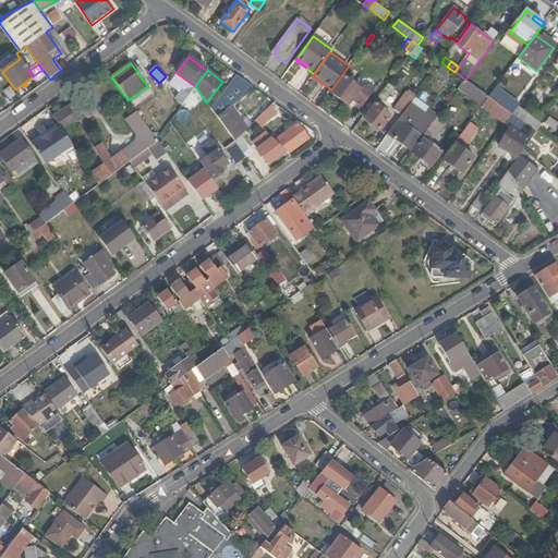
[(244,81),(237,75),(210,109),(213,111),(214,113),(218,119),(252,86),(244,81)]
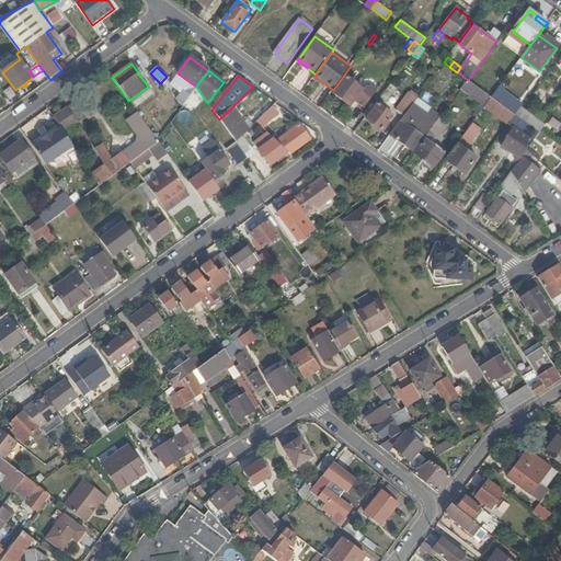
[(351,106),(355,100),(365,107),(378,90),(371,84),(367,86),(364,90),(346,77),(333,93),(351,106)]
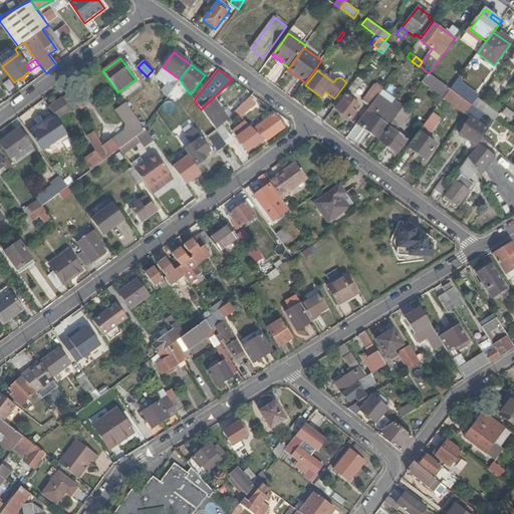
[(445,97),(451,89),(429,73),(424,80),(423,81),(445,97)]
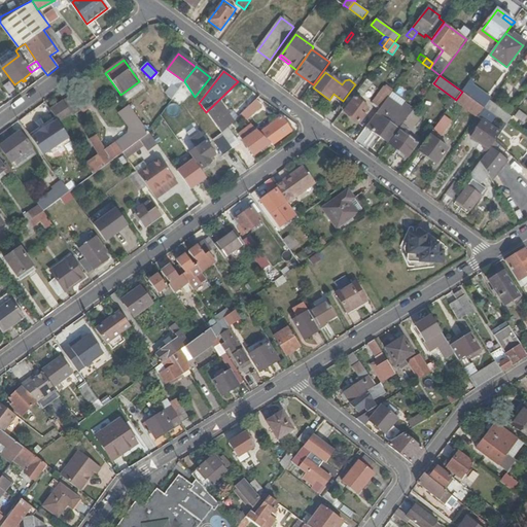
[(372,83),(366,79),(357,92),(362,96),(372,83)]
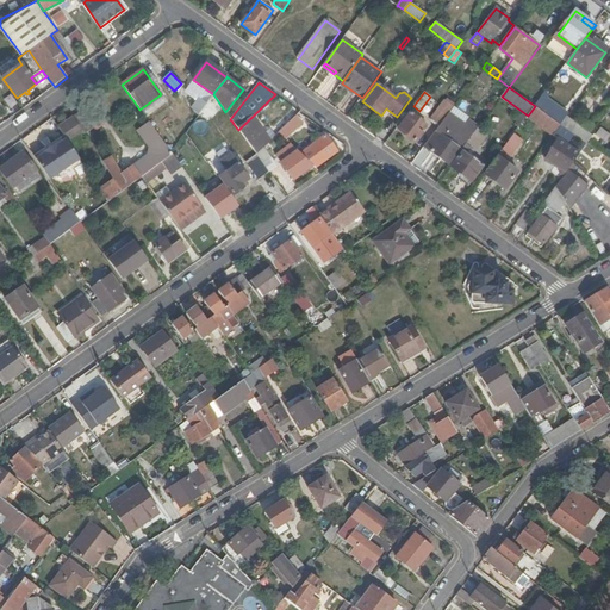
[(535,106),(561,125),(567,117),(570,113),(543,95),(535,106)]
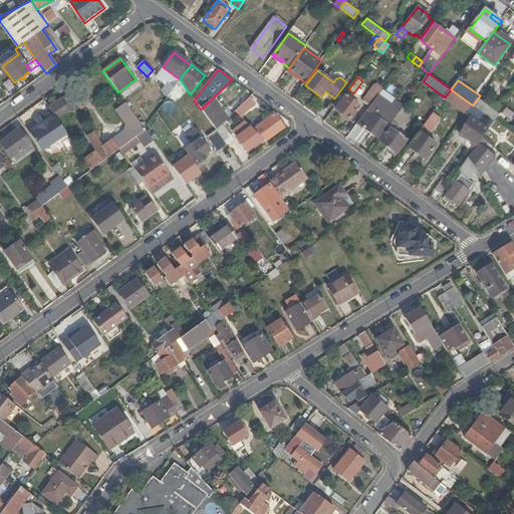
[(377,95),(382,89),(375,83),(363,100),(370,105),(377,95)]
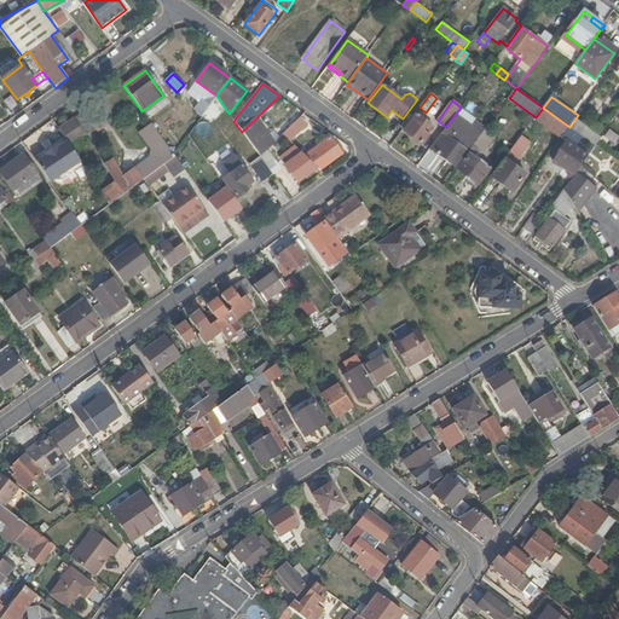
[(561,138),(570,127),(543,108),(536,117),(534,119),(561,138)]
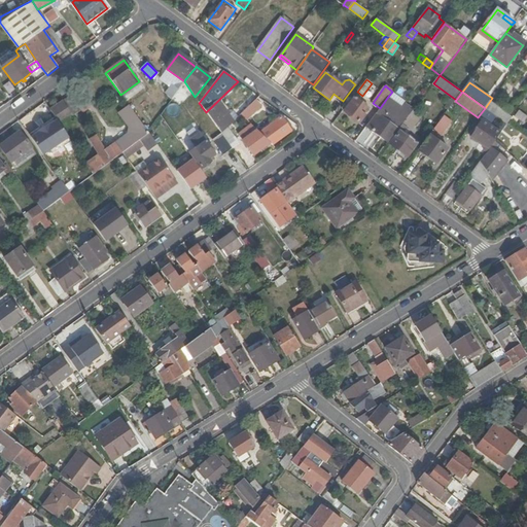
[(74,102),(71,96),(65,100),(72,112),(74,114),(80,110),(74,102)]
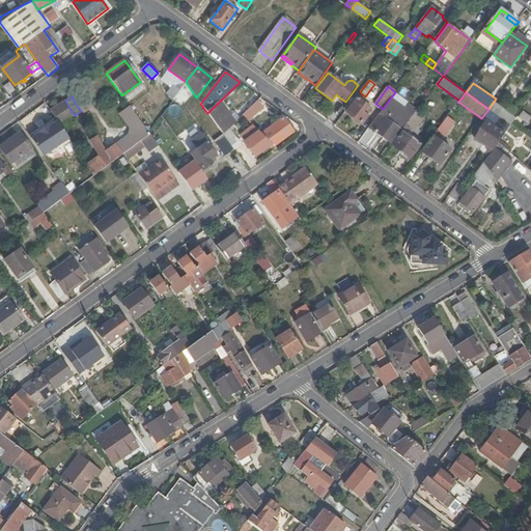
[(373,109),(358,98),(346,113),(362,124),(368,116),(373,109)]
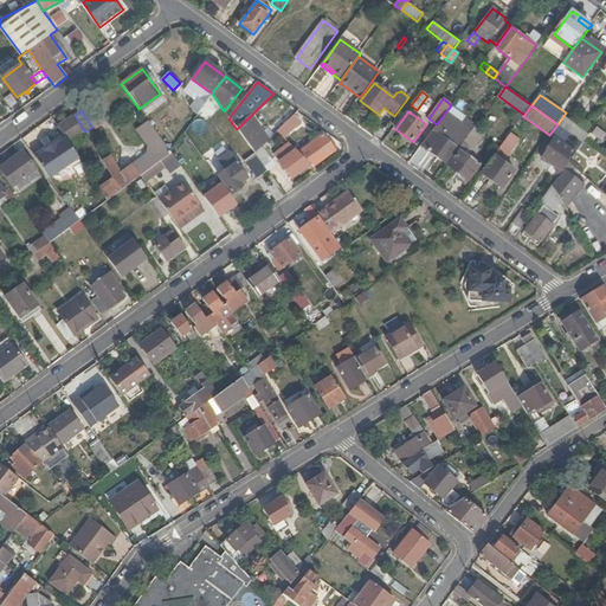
[(92,127),(95,131),(102,127),(92,113),(85,117),(92,127)]
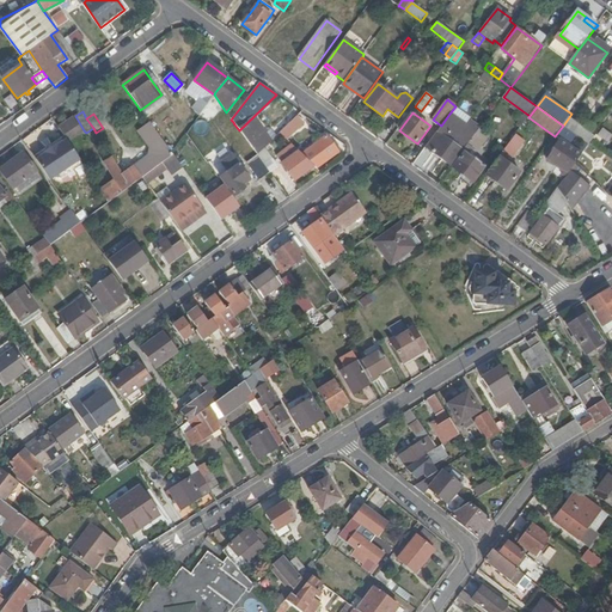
[(441,126),(426,147),(451,165),(461,150),(464,151),(464,150),(481,128),(470,121),(466,126),(450,114),(441,126)]
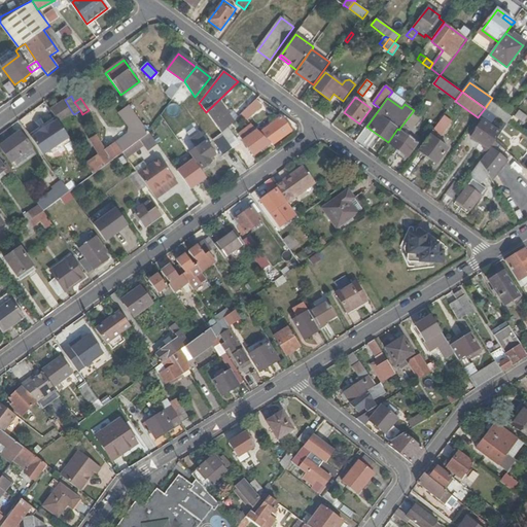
[(65,100),(63,102),(71,113),(72,112),(65,100)]
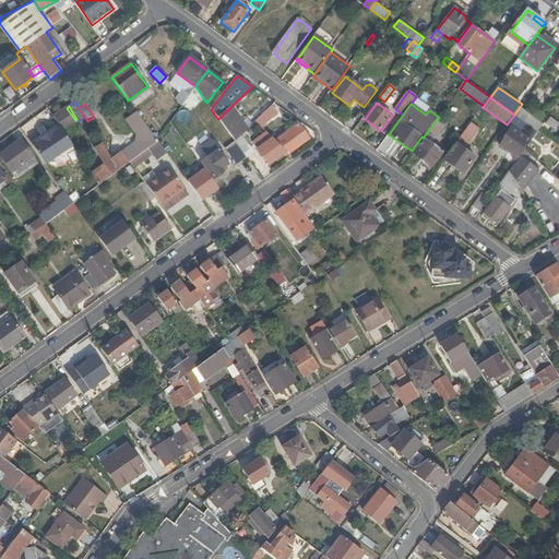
[(272,106),(256,121),(259,125),(262,128),(277,113),(272,106)]
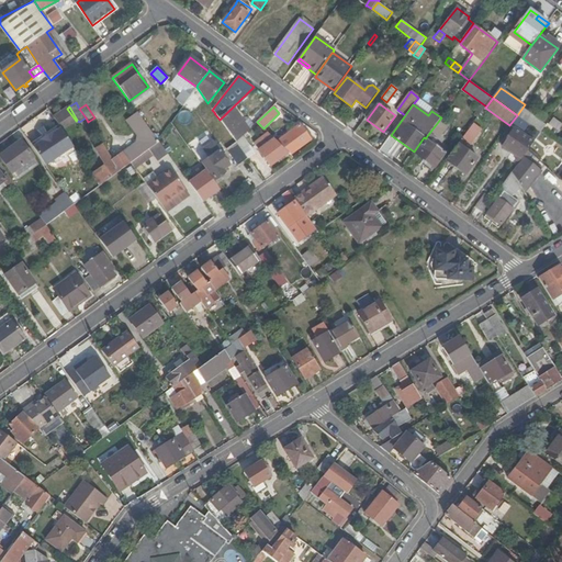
[(529,125),(540,133),(544,127),(547,126),(523,108),(517,115),(529,125)]
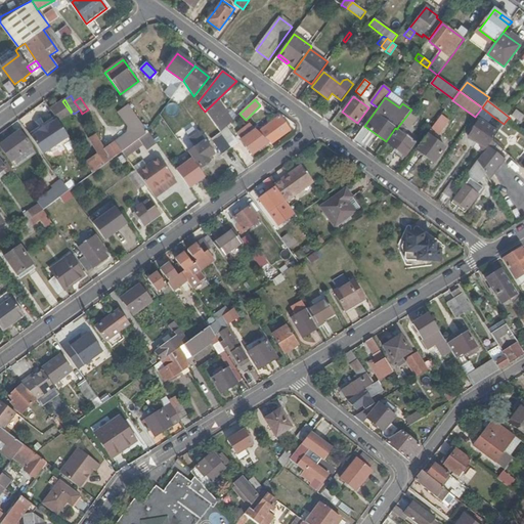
[(57,119),(58,121),(71,113),(62,101),(50,110),(57,119)]
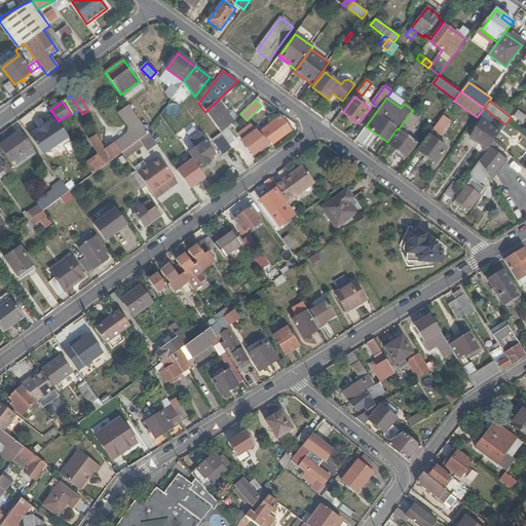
[(112,160),(113,159),(123,152),(149,134),(147,132),(129,107),(118,114),(128,127),(127,134),(105,150),(111,158),(112,160)]
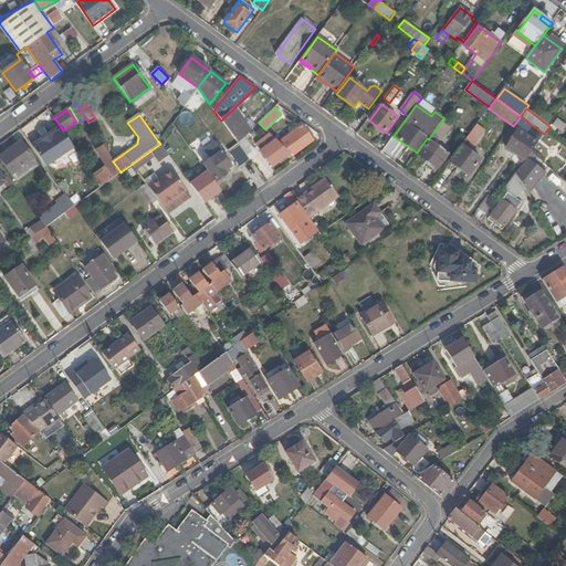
[(222,122),(238,143),(244,137),(248,134),(258,124),(252,118),(247,123),(240,117),(236,121),(232,115),(222,122)]
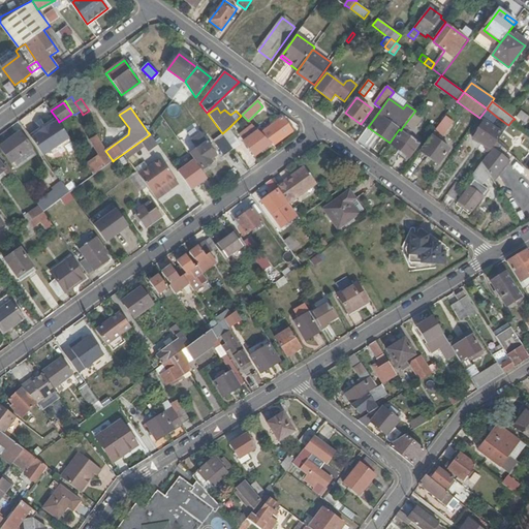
[(492,125),(498,118),(487,109),(479,118),(478,119),(484,123),(474,134),(490,146),(500,131),(492,125)]
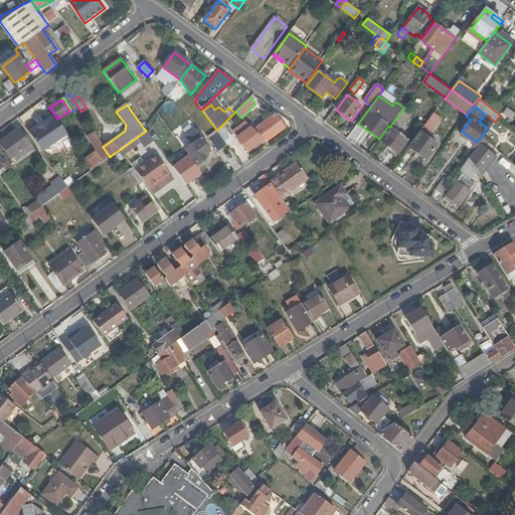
[(404,108),(390,126),(392,127),(381,141),(398,154),(408,140),(396,132),(398,130),(396,128),(401,121),(404,123),(411,113),(404,108)]
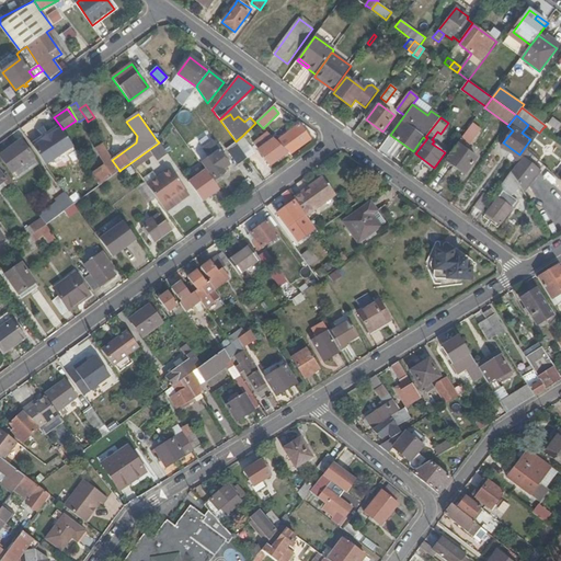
[(473,123),(458,144),(459,145),(464,148),(467,144),(468,145),(480,128),(473,123)]
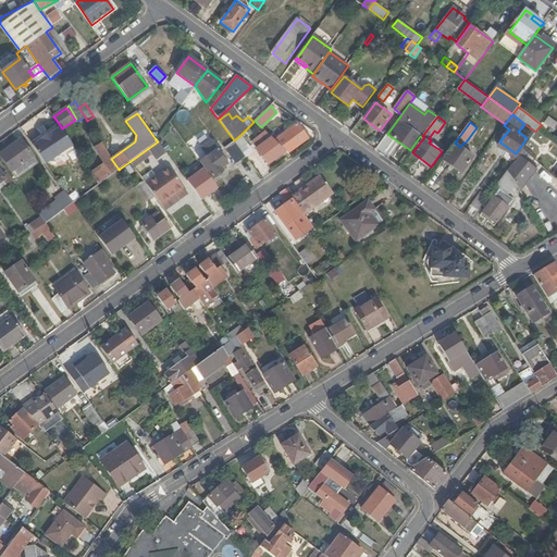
[(33,147),(46,165),(63,152),(74,144),(62,128),(61,126),(54,131),(52,132),(51,132),(40,139),(41,140),(33,147)]
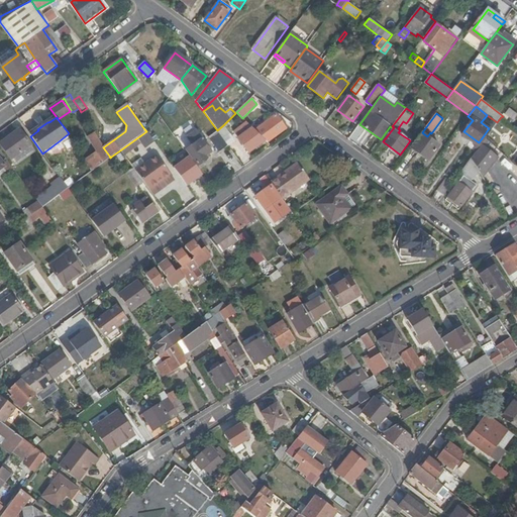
[(266,141),(267,142),(288,127),(284,123),(280,126),(274,117),(254,130),(266,141)]
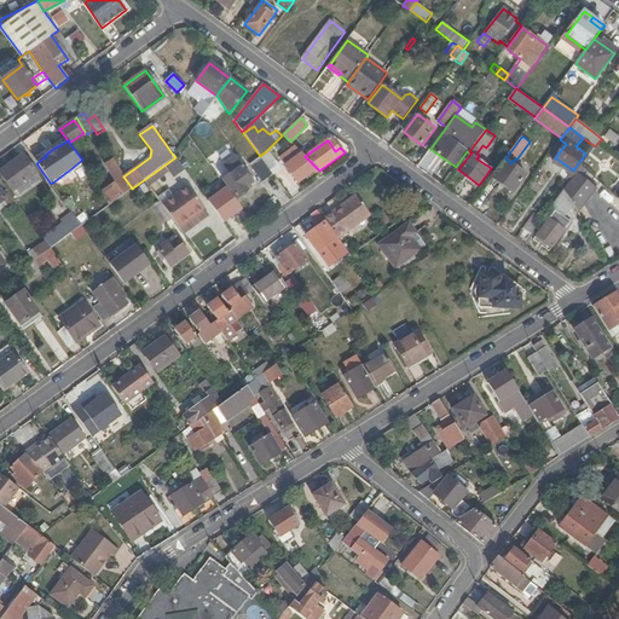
[(279,158),(298,184),(318,169),(305,156),(295,148),(279,158)]
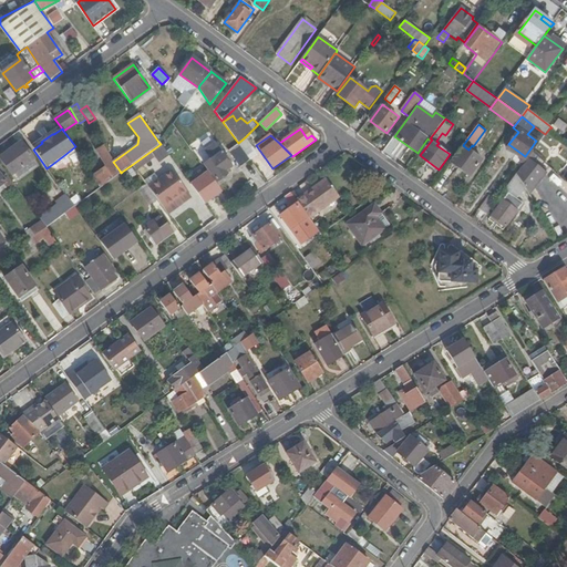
[(245,137),(238,143),(247,156),(255,151),(245,137)]
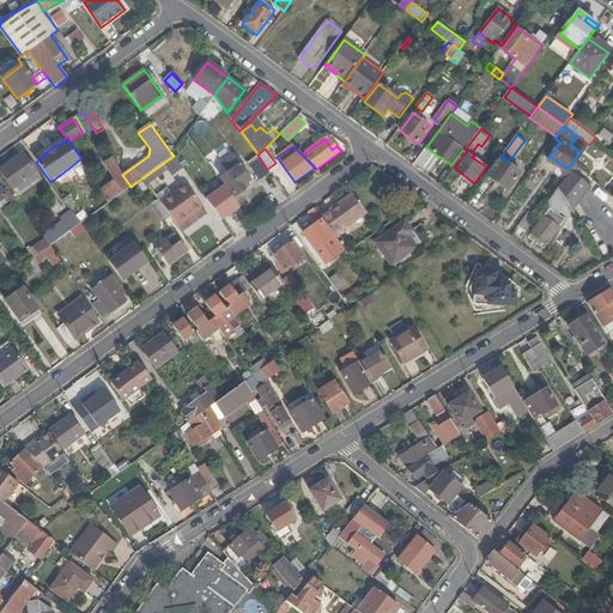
[(37,174),(23,155),(1,170),(14,189),(37,174)]
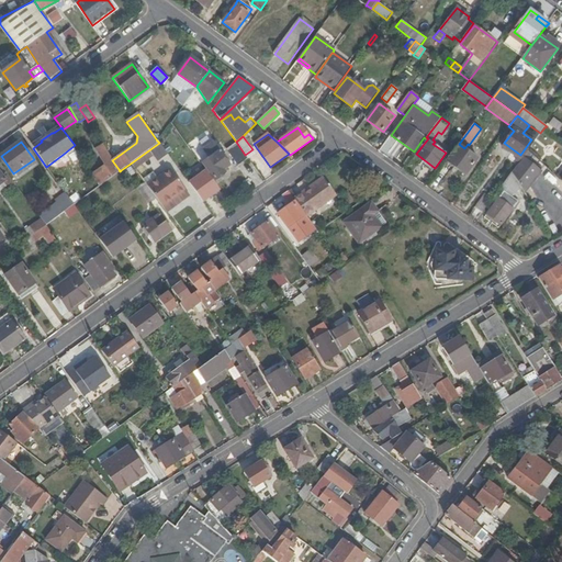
[(245,155),(236,142),(227,149),(238,165),(247,158),(245,155)]
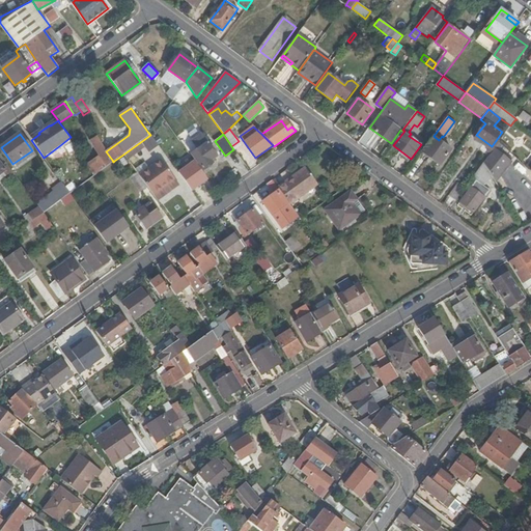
[(150,135),(124,154),(129,160),(145,147),(149,152),(159,145),(150,135)]
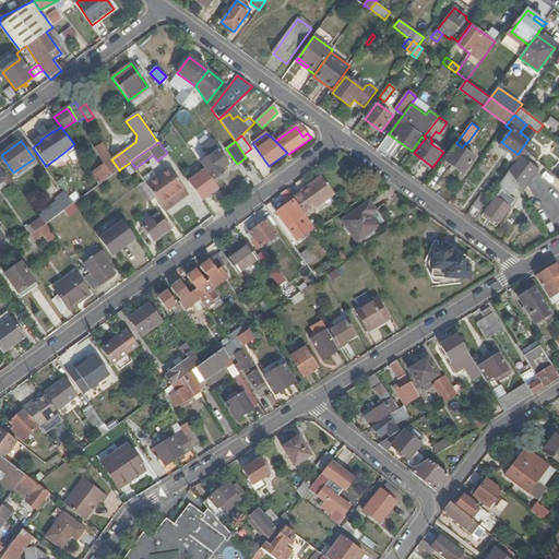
[(202,163),(213,179),(224,171),(223,169),(228,165),(211,142),(203,149),(210,157),(202,163)]
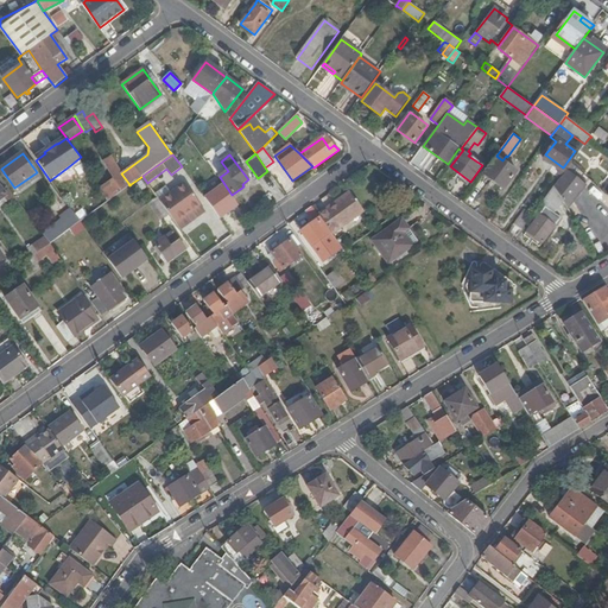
[(109,196),(128,183),(121,173),(111,157),(102,163),(114,179),(103,187),(109,196)]
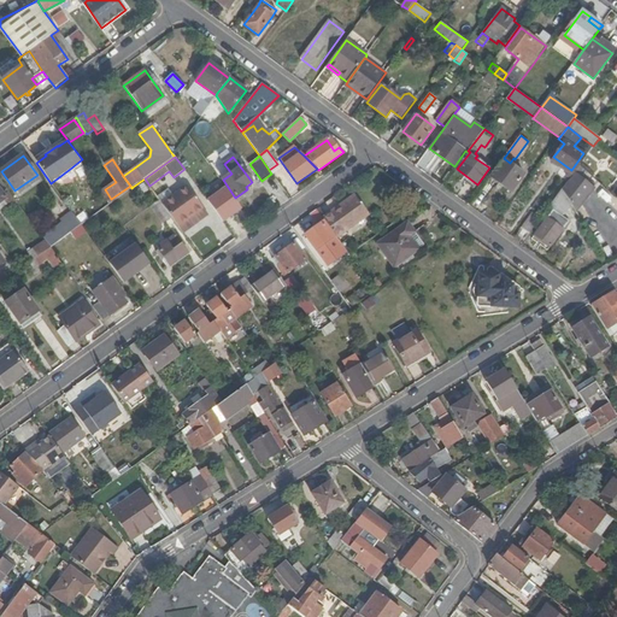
[(510,163),(505,159),(492,177),(511,192),(526,174),(510,163)]
